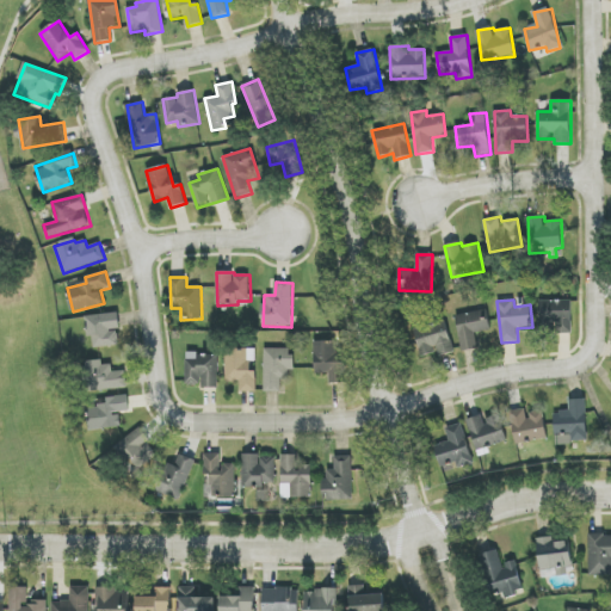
[(538,301),(539,332),(555,332),(555,334),(573,334),(572,300),(538,301)]
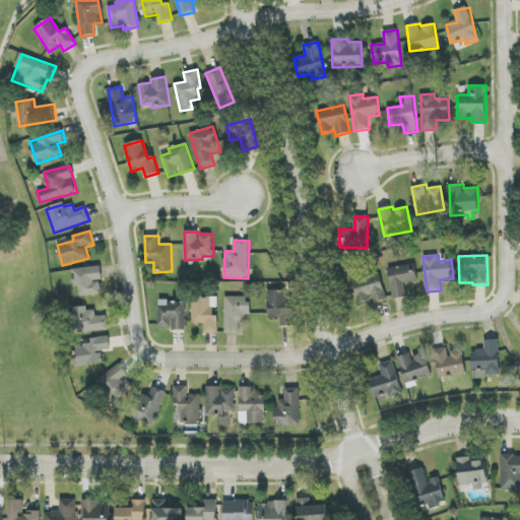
[(407,297),(404,283),(417,281),(414,264),(388,268),(393,299),(407,297)]
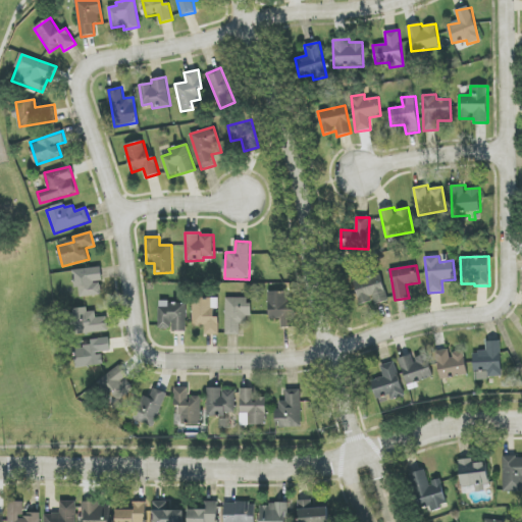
[(104,294),(100,267),(74,270),(79,298),(104,294)]
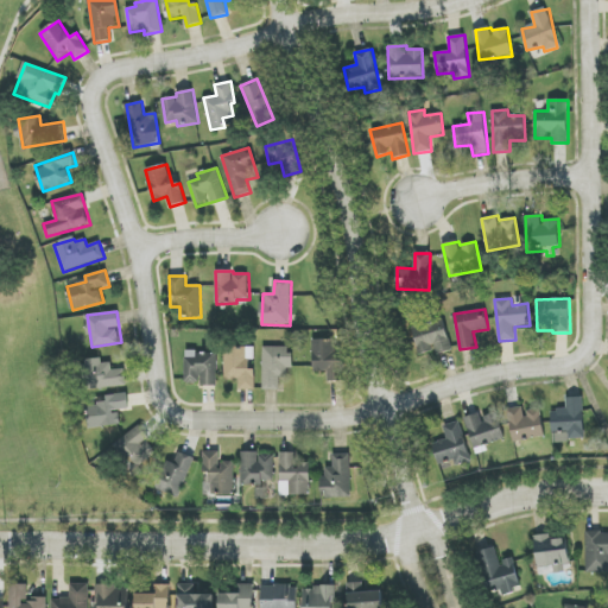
[(412,325),(419,355),(435,350),(436,355),(451,350),(443,318),(412,325)]
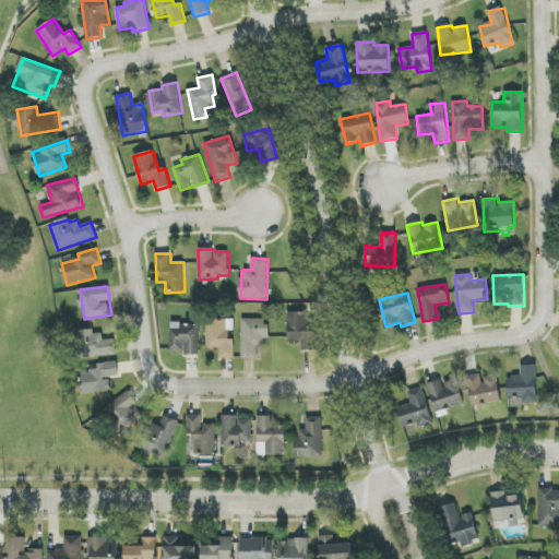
[(308,312),(287,312),(288,343),(301,342),(301,352),(318,351),(317,332),(309,332),(308,312)]
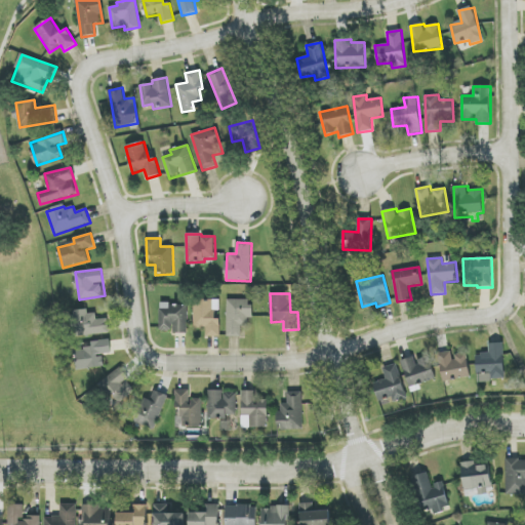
[(219,337),(220,318),(218,318),(218,299),(195,299),(194,328),(206,328),(206,337),(219,337)]
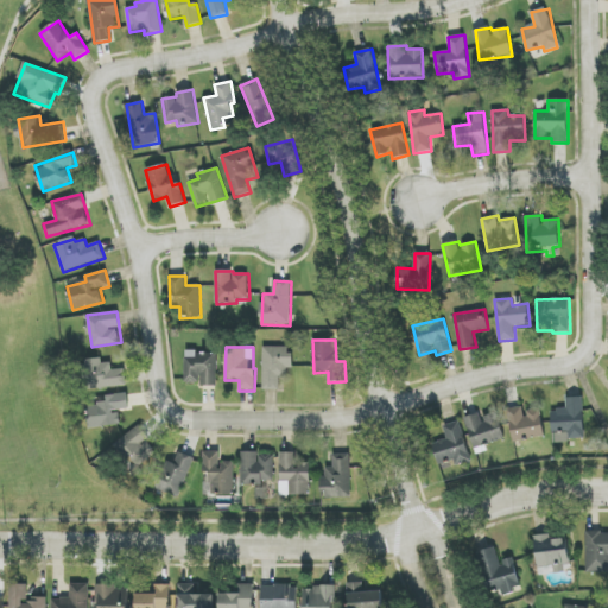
[(264,347),(263,390),(280,390),(280,378),(291,378),(291,348),(264,347)]
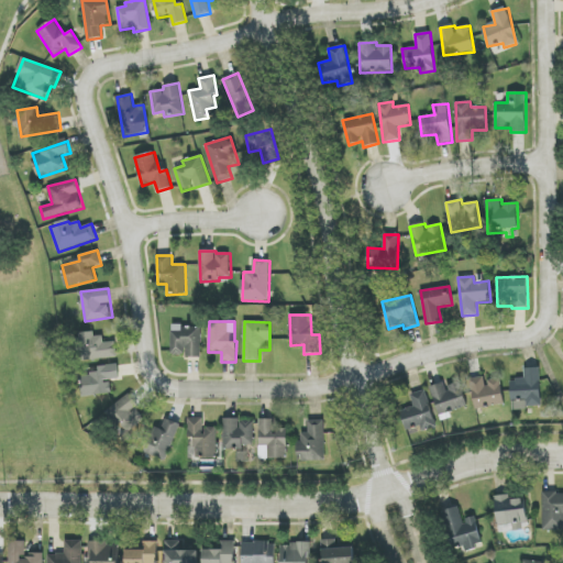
[(172,355),(185,355),(185,359),(201,357),(200,327),(172,327),(172,355)]
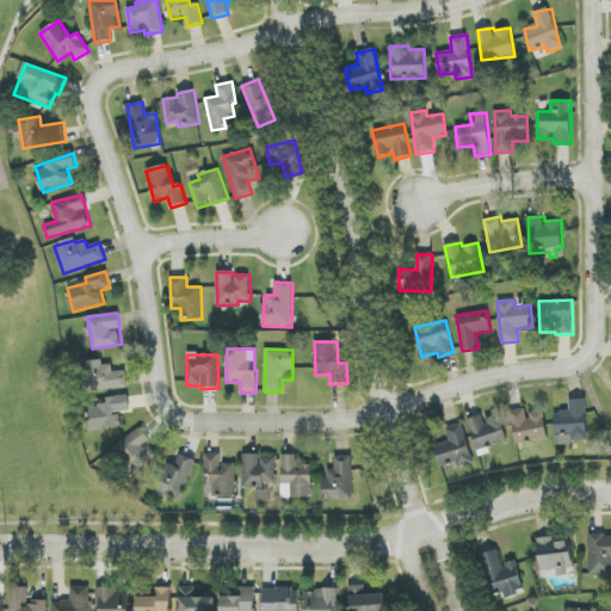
[(125,371),(112,372),(111,362),(82,363),(85,392),(127,388),(125,371)]
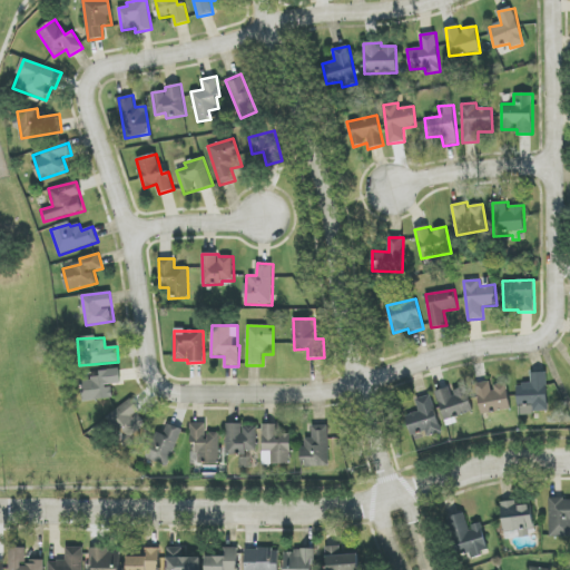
[(100,370),(101,386),(121,385),(120,370),(100,370)]
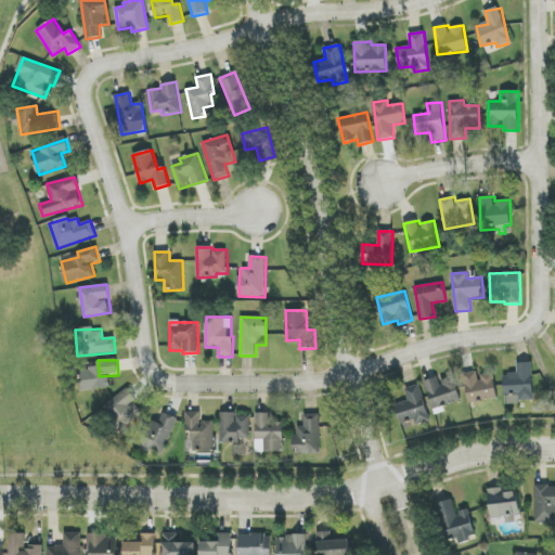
[(503,374),(504,402),(533,401),(532,362),(517,363),(517,374),(503,374)]
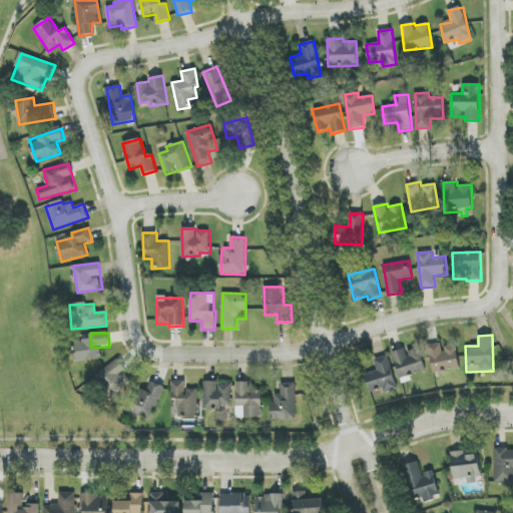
[(432,372),(459,370),(457,346),(443,347),(443,344),(430,345),(432,372)]
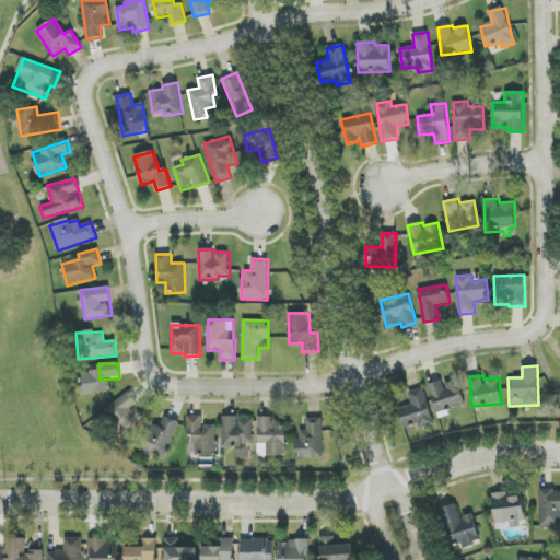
[(429,384),(436,417),(448,415),(447,409),(465,405),(458,381),(444,384),(443,381),(429,384)]
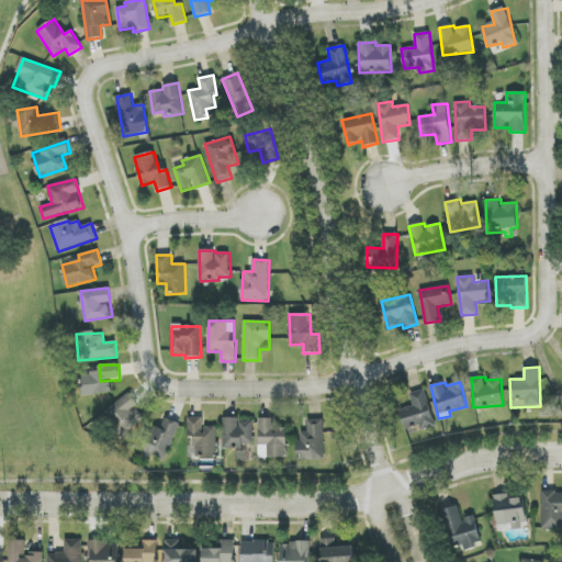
[(409,393),(413,406),(401,409),(405,429),(419,425),(420,429),(435,426),(426,390),(409,393)]
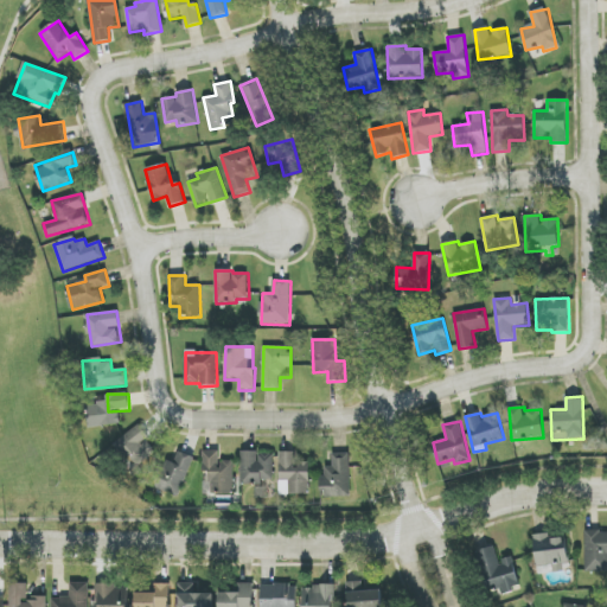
[(117,440),(135,467),(158,454),(140,426),(117,440)]
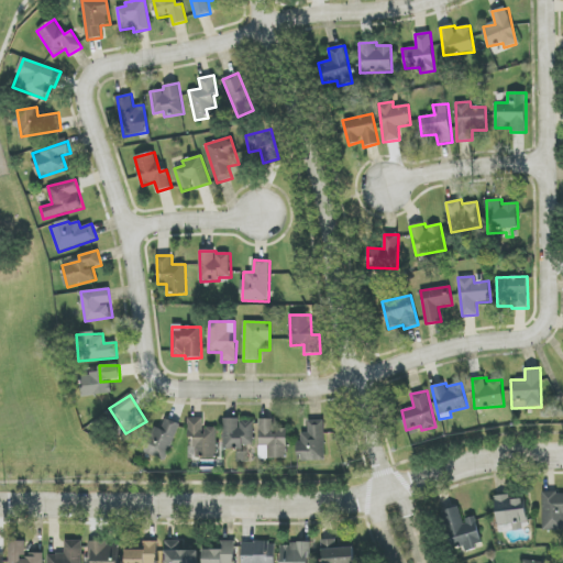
[(196,459),(218,457),(216,428),(203,428),(203,418),(188,419),(189,439),(195,438),(196,459)]
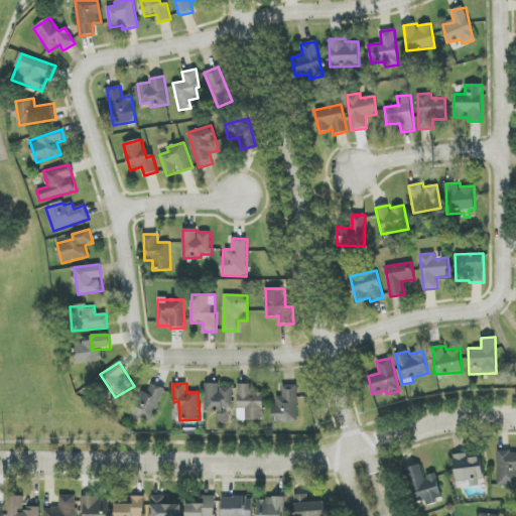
[(148,394),(137,390),(128,413),(152,422),(165,389),(152,384),(148,394)]
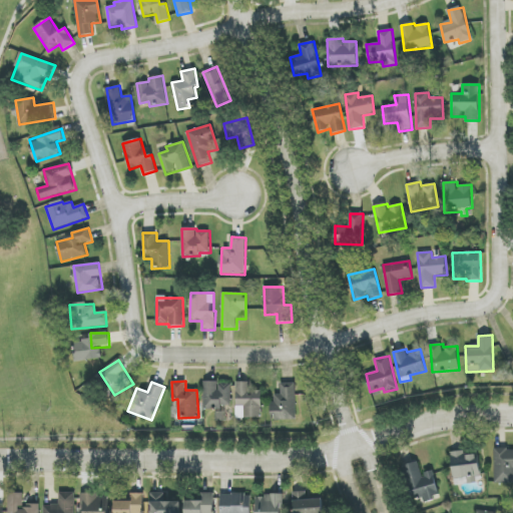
[(231,406),(231,383),(203,382),(203,410),(217,410),(217,421),(224,421),(224,406),(231,406)]
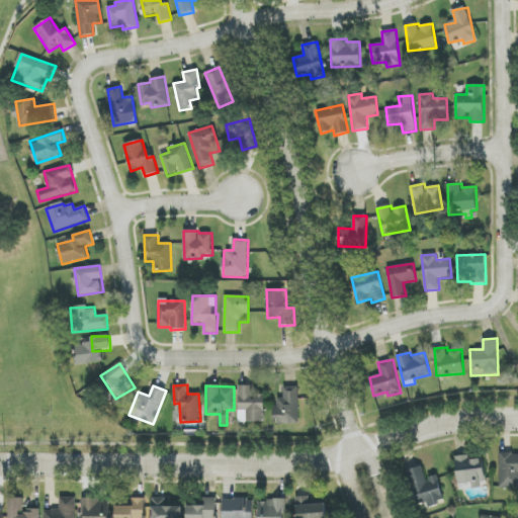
[(239,422),(264,422),(264,395),(253,395),(253,386),(239,385),(239,422)]
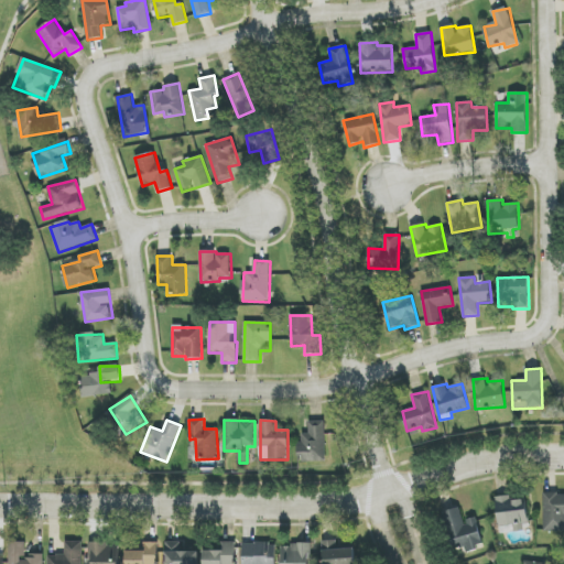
[(300,463),(326,462),(325,422),(308,422),(308,434),(302,434),(302,443),(300,443),(300,463)]
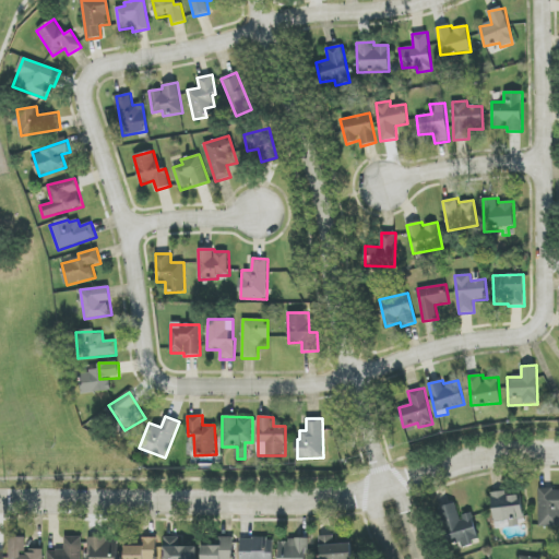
[(539,526),(558,526),(558,488),(538,489),(539,526)]
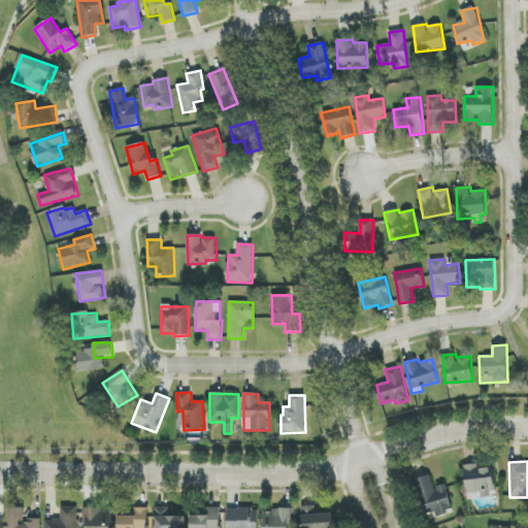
[(482,492),(482,497),(494,497),(492,468),(480,469),(480,464),(465,465),(466,493),(482,492)]
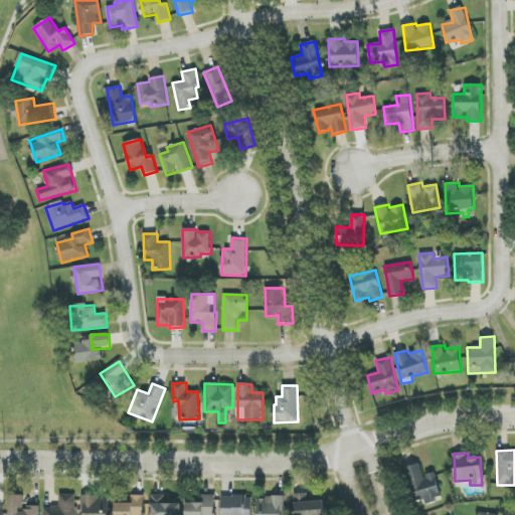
[(435,473),(423,476),(420,464),(406,468),(415,506),(442,499),(435,473)]
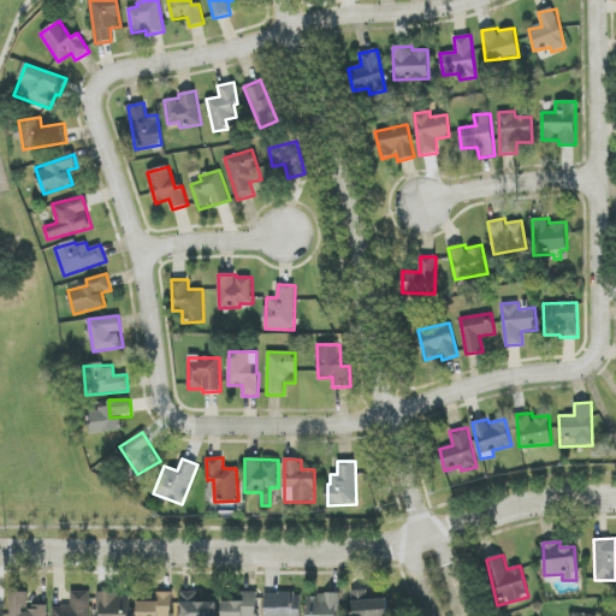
[(388,615),(388,599),(369,599),(368,591),(354,591),(354,615),(388,615)]
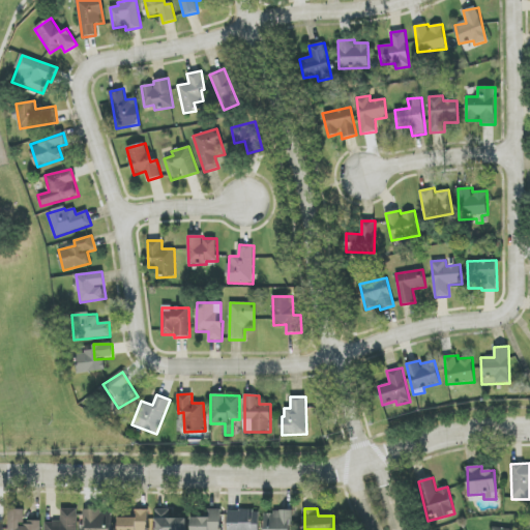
[(41,529),(41,522),(25,522),(25,509),(9,509),(8,529),(41,529)]
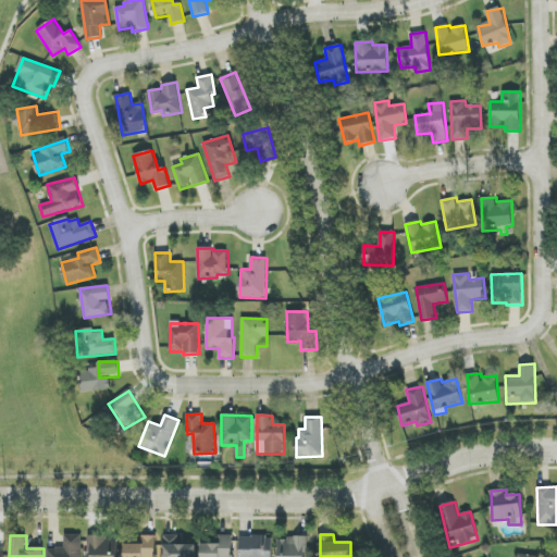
[(81,556),(81,535),(64,535),(64,548),(48,549),(47,556),(81,556)]
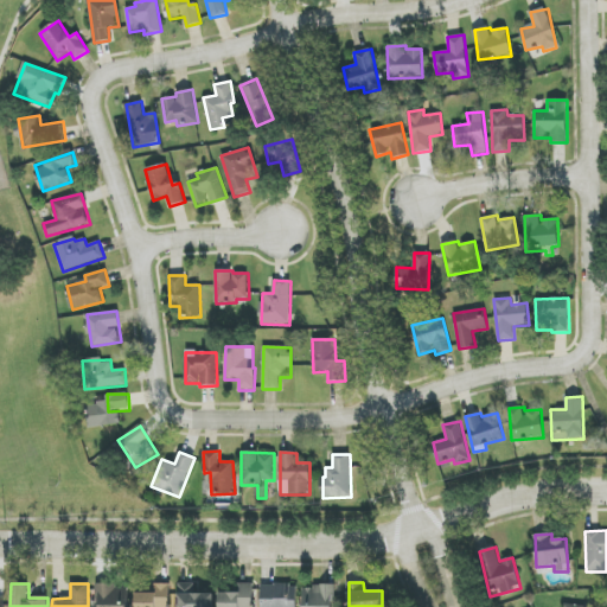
[(135,606),(168,606),(170,585),(154,583),(154,594),(136,593),(135,606)]
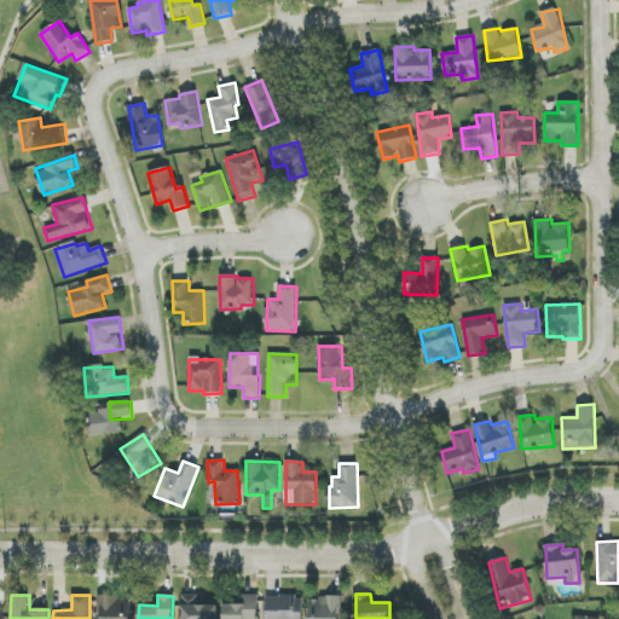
[(218,618),(218,606),(200,606),(200,596),(183,595),(181,618),(218,618)]
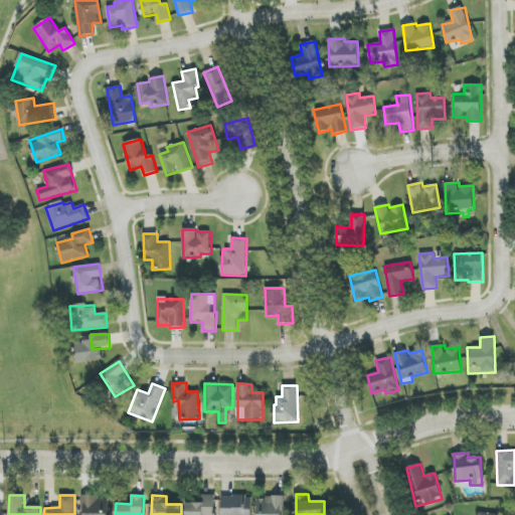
[(214,514),(215,495),(206,495),(206,503),(186,503),(186,514),(214,514)]
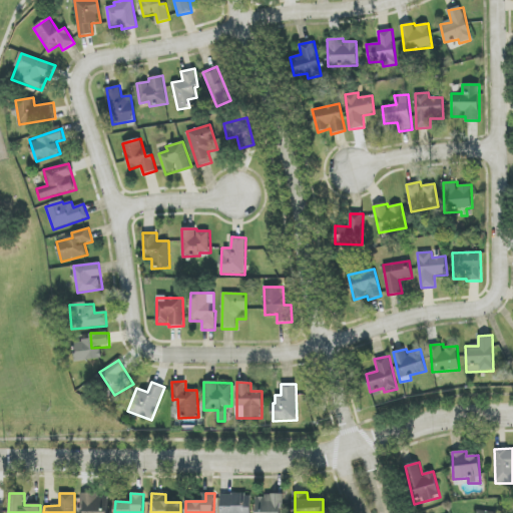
[(250,512),(250,495),(221,494),(220,512),(250,512)]
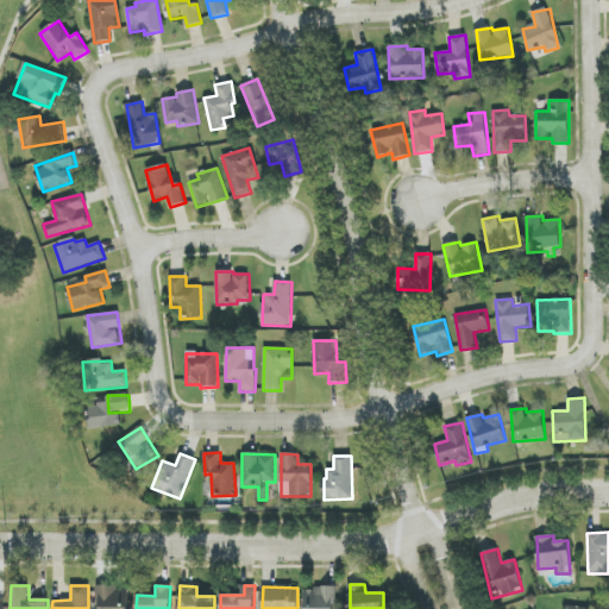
[(127,608),(129,588),(99,588),(98,608),(127,608)]
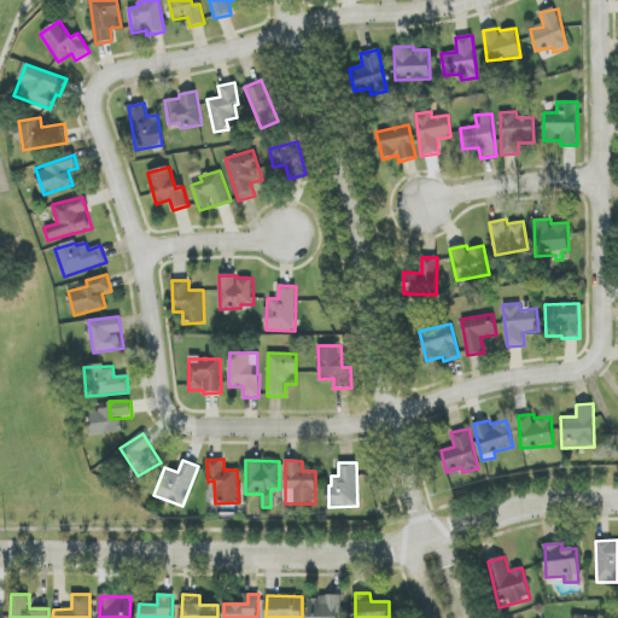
[(338,617),(339,598),(309,596),(308,617),(338,617)]
